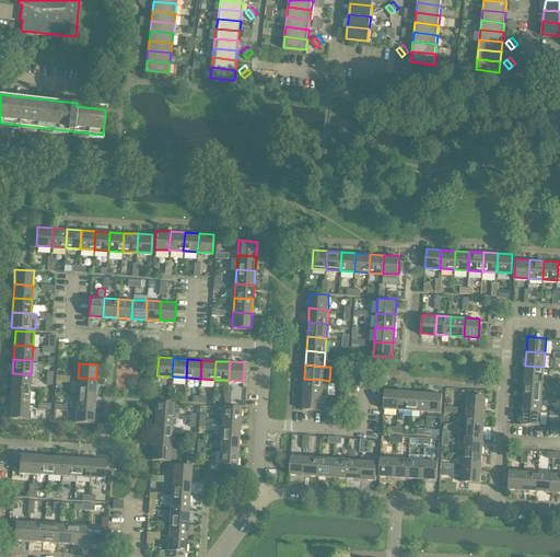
[(525,366),(524,380),(543,381),(544,367),(525,366)]
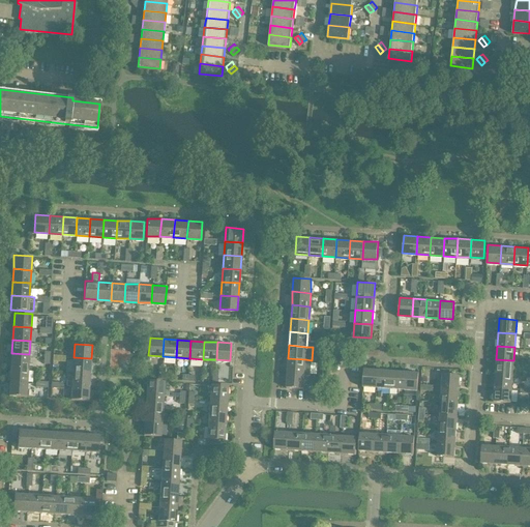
[(11,353),(10,367),(28,368),(29,354),(11,353)]
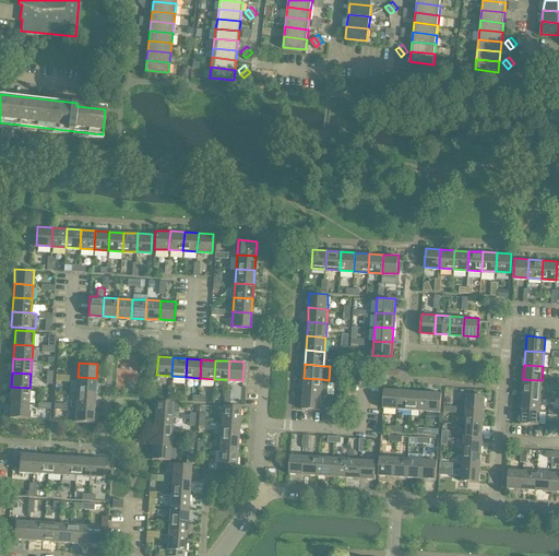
[(78,377),(76,391),(95,392),(96,378),(78,377)]
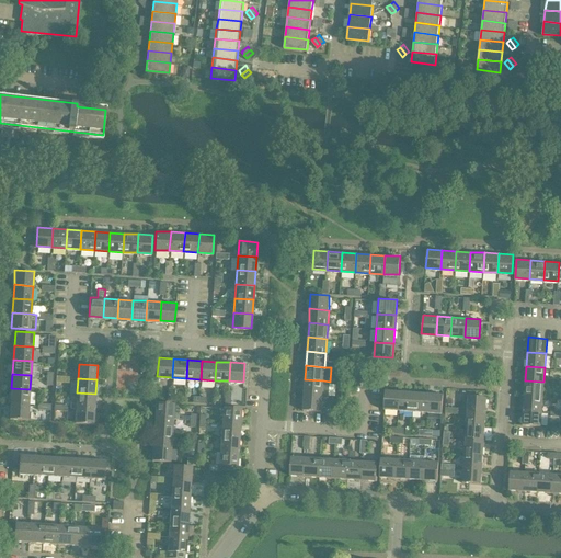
[(305,379),(304,394),(322,395),(329,396),(330,382),(323,380),(305,379)]
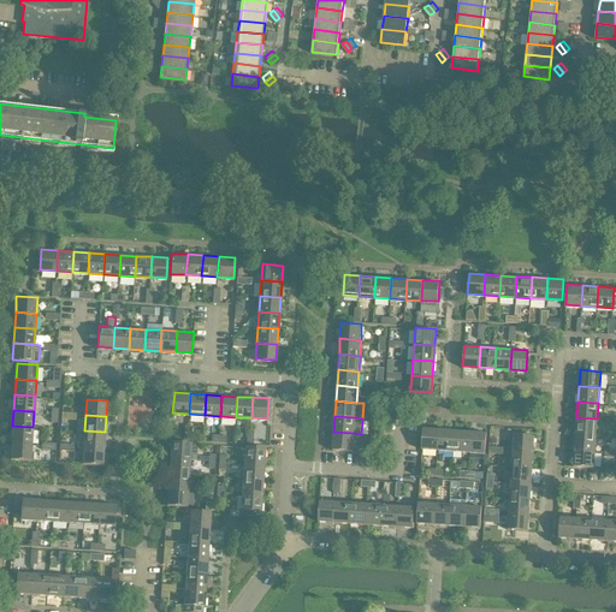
[(576,417),(575,433),(596,434),(597,419),(576,417)]
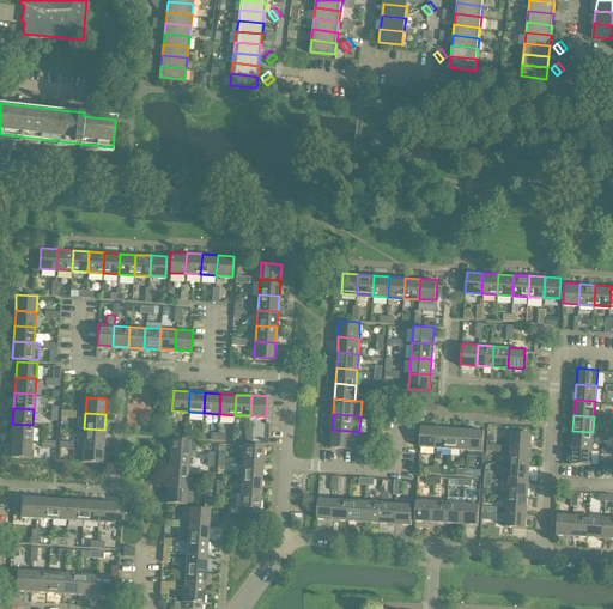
[(12,424),(11,439),(32,440),(32,425),(12,424)]
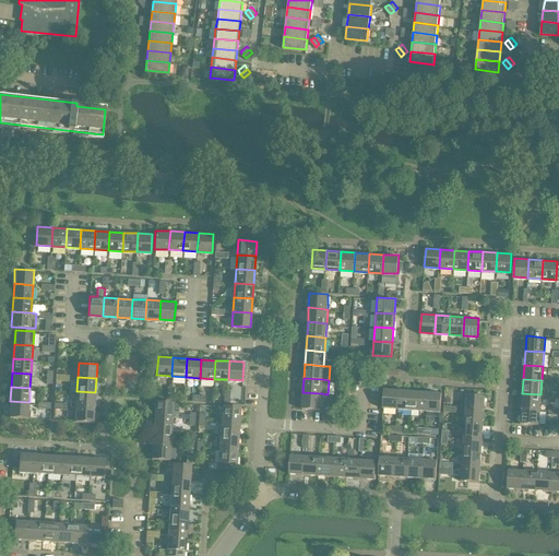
[(382,406),(397,407),(399,389),(383,388),(382,406)]
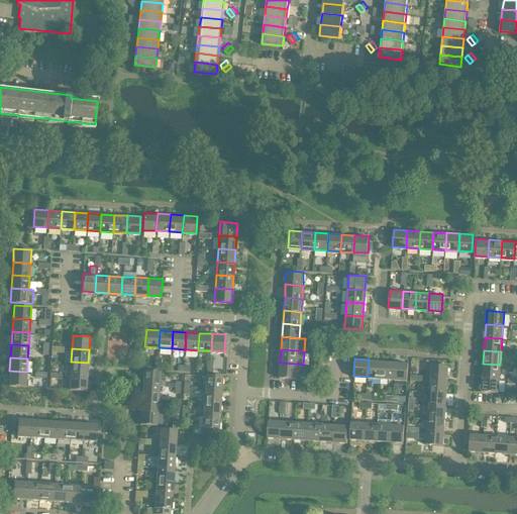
[(368,377),(381,378),(382,361),(369,360),(368,377)]
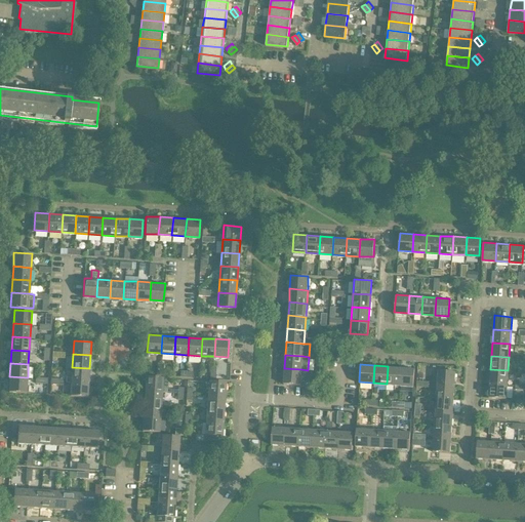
[(387,384),(400,385),(401,367),(388,366),(387,384)]
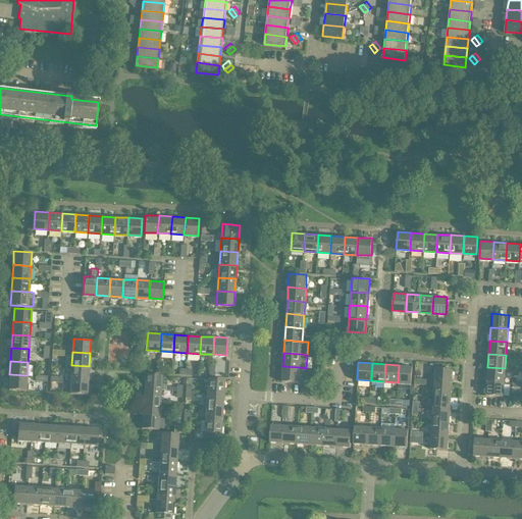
[(71,365),(70,378),(88,379),(89,366),(71,365)]
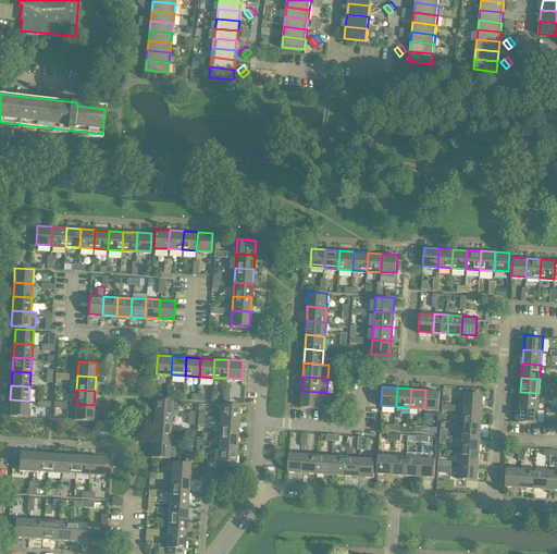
[(425,390),(424,408),(438,409),(440,390),(425,390)]
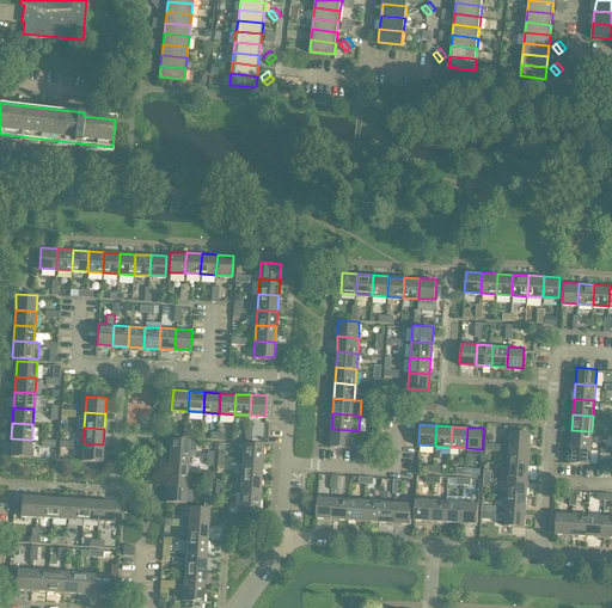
[(352,430),(331,429),(330,446),(350,447),(352,430)]
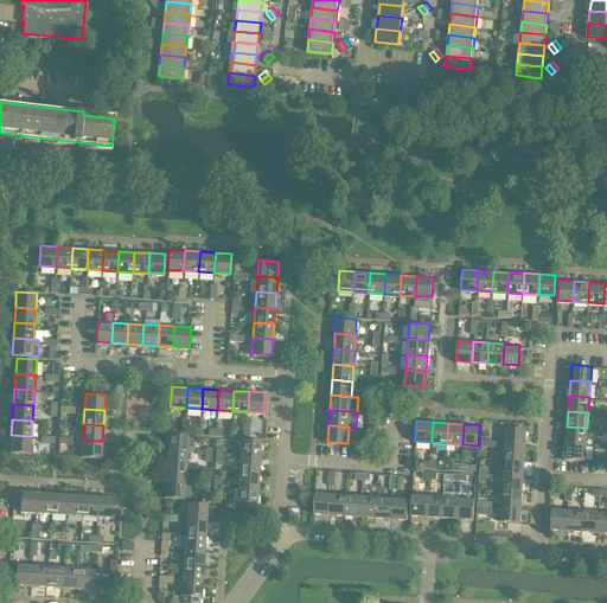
[(506,427),(505,442),(525,444),(526,428),(506,427)]
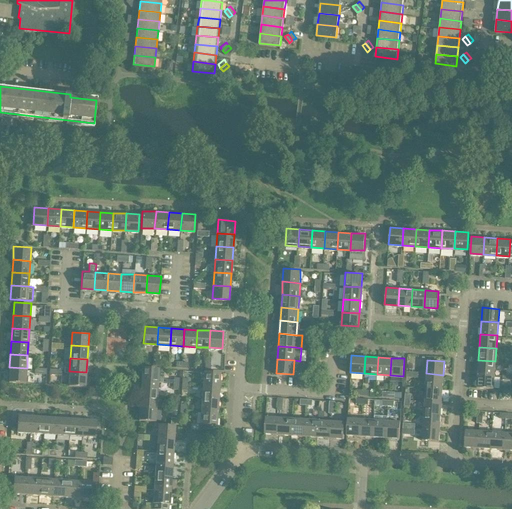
[(478,360),(477,373),(495,374),(495,361),(478,360)]
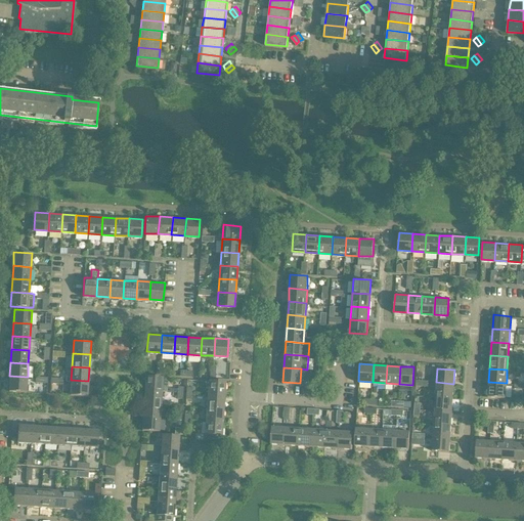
[(145,375),(144,388),(162,390),(163,376),(145,375)]
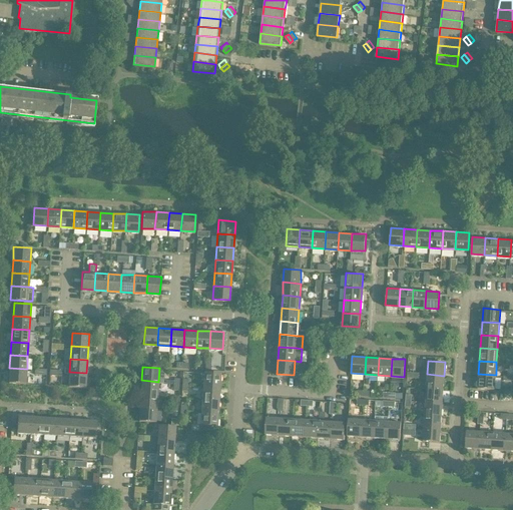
[(27,369),(9,368),(9,381),(26,383),(27,369)]
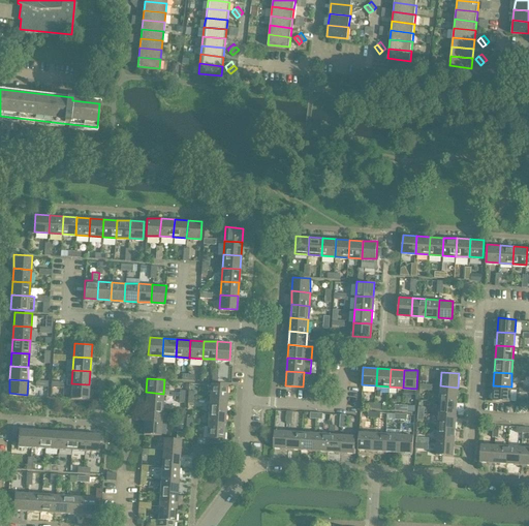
[(210,382),(209,397),(227,398),(227,383),(210,382)]
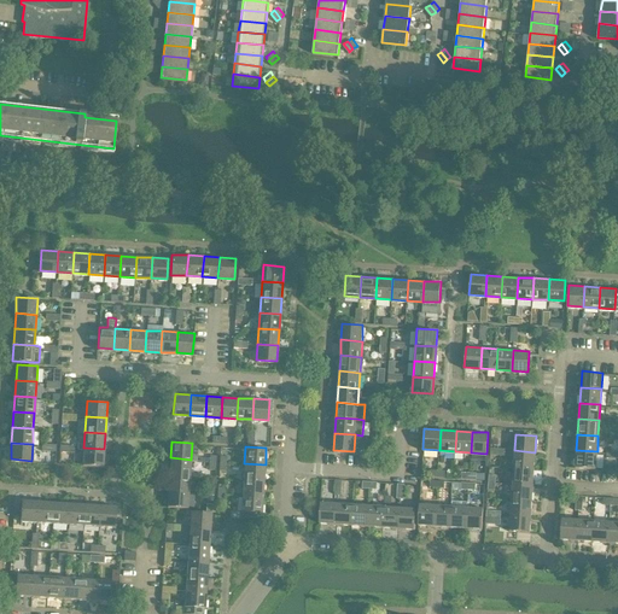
[(104,449),(83,448),(82,463),(104,466),(104,449)]
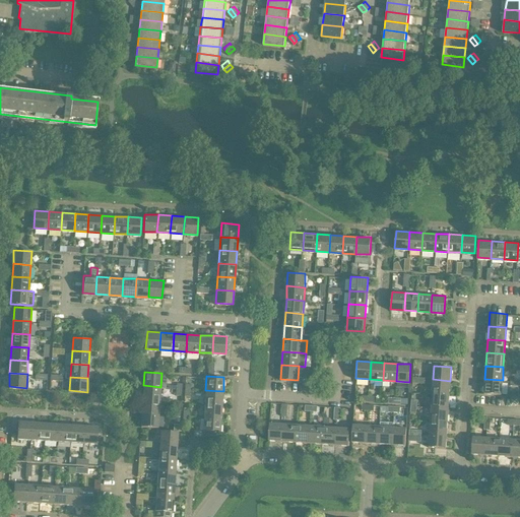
[(433,379),(432,392),(449,394),(450,381),(433,379)]
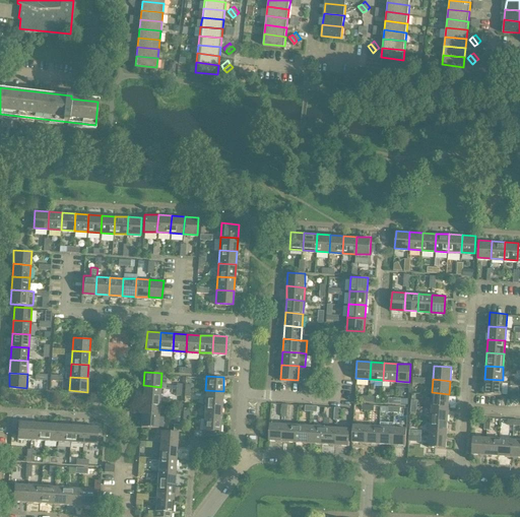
[(503,380),(484,379),(484,392),(502,393),(503,380)]
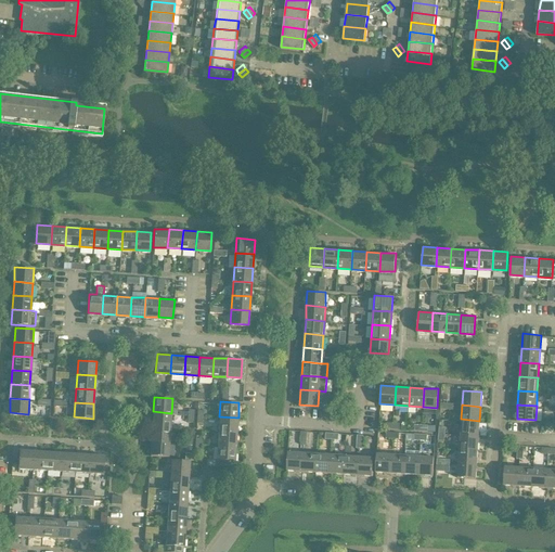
[(153,411),(152,425),(170,427),(171,413),(153,411)]
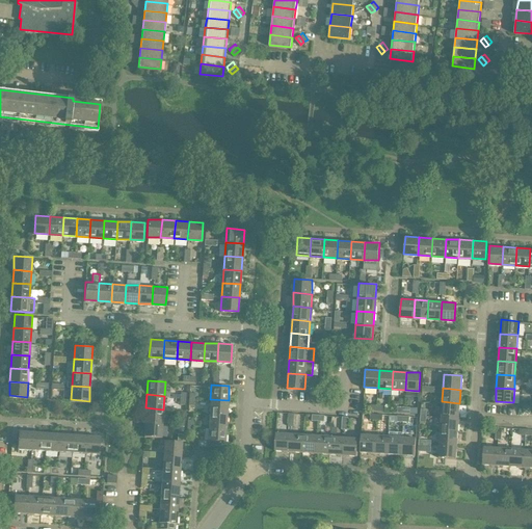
[(210,399),(210,412),(228,414),(229,400),(210,399)]
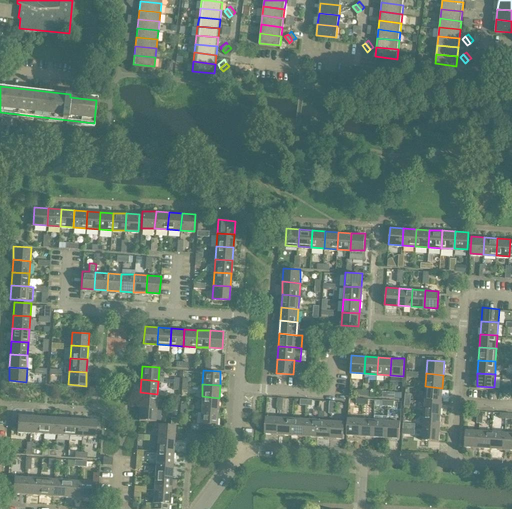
[(425,386),(425,399),(442,401),(442,388),(425,386)]
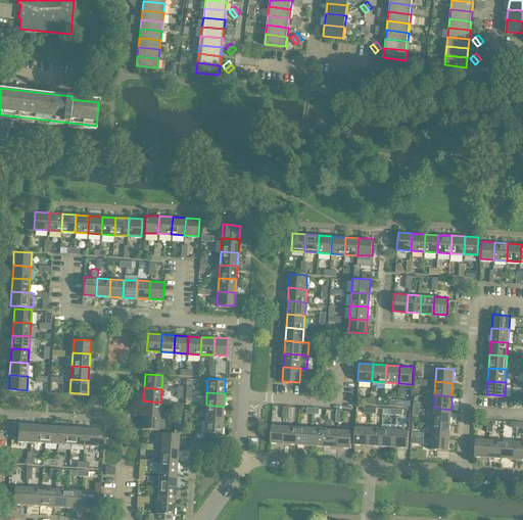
[(143,400),(142,414),(159,416),(160,403),(143,400)]
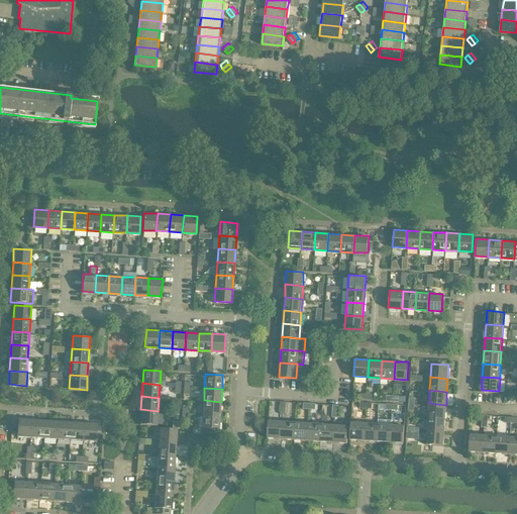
[(204,400),(203,413),(220,415),(221,402),(204,400)]
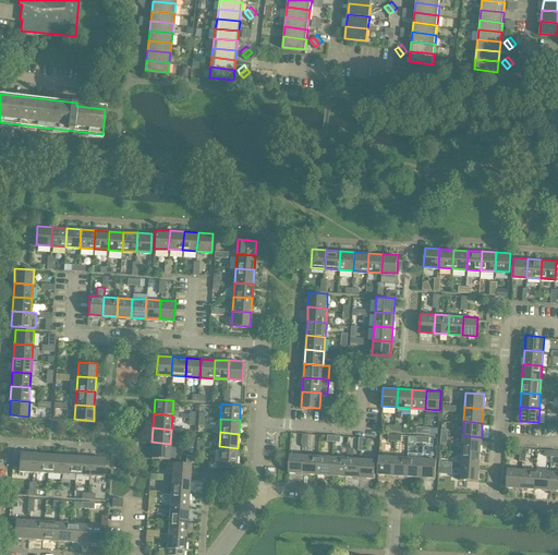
[(463,435),(462,449),(481,451),(482,437),(463,435)]
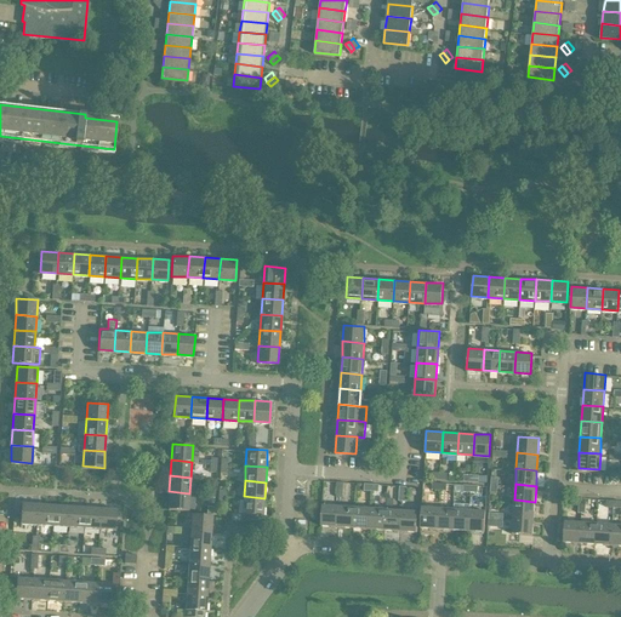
[(189,493),(169,491),(167,508),(189,509),(189,493)]
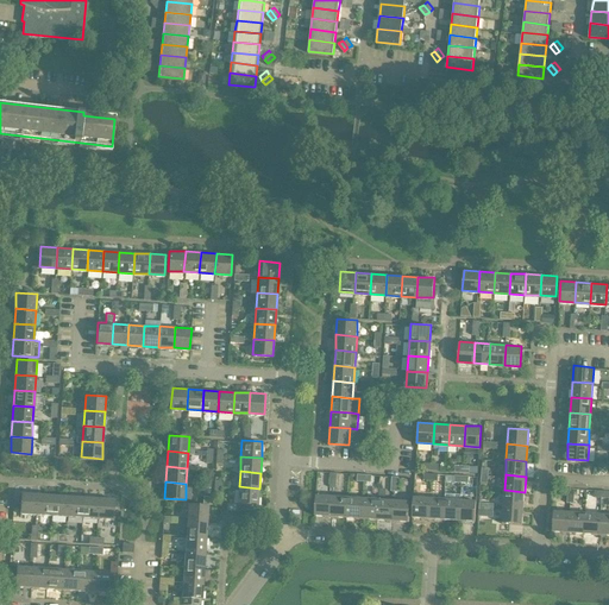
[(259,489),(239,486),(238,502),(237,502),(237,508),(237,510),(244,510),(244,508),(257,509),(258,504),(259,489)]
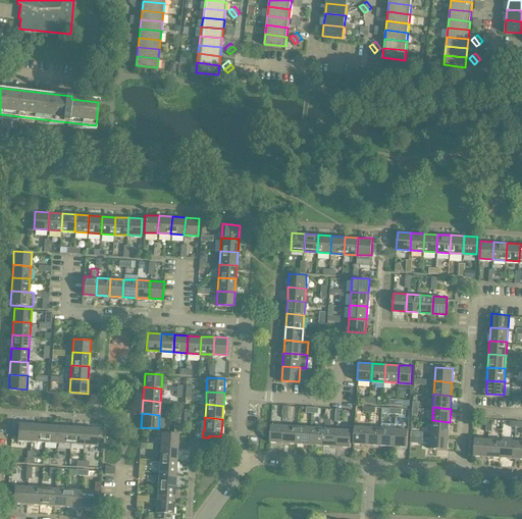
[(432,420),(431,433),(449,434),(450,422),(432,420)]
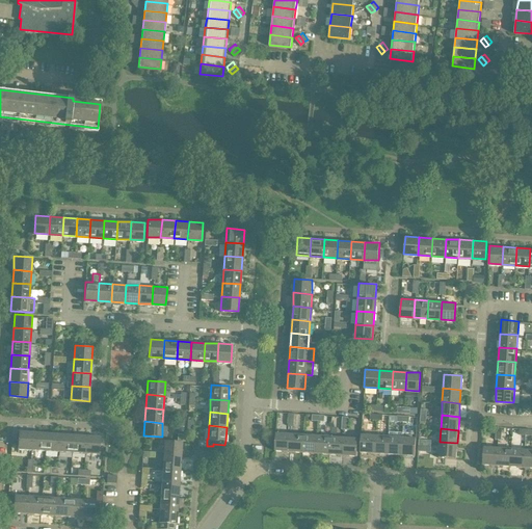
[(388,452),(401,453),(402,435),(402,429),(389,429),(389,434),(388,452)]
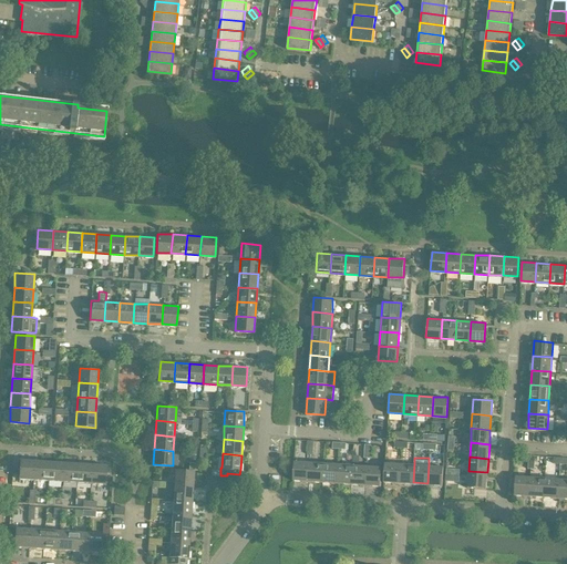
[(19,478),(33,479),(34,460),(20,459),(19,478)]
